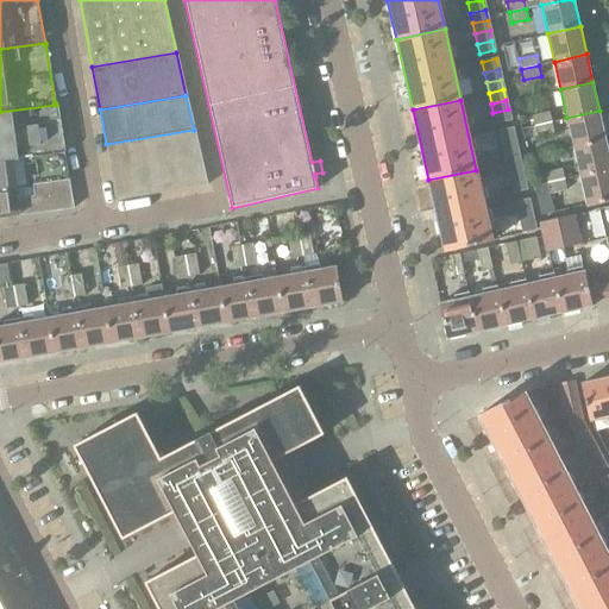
[(0,112),(0,161),(10,159),(10,161),(36,155),(63,151),(56,105),(0,112)]
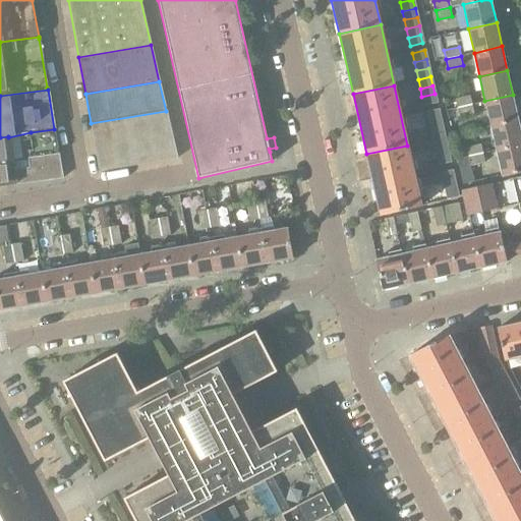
[(435,94),(421,97),(423,106),(437,103),(435,94)]
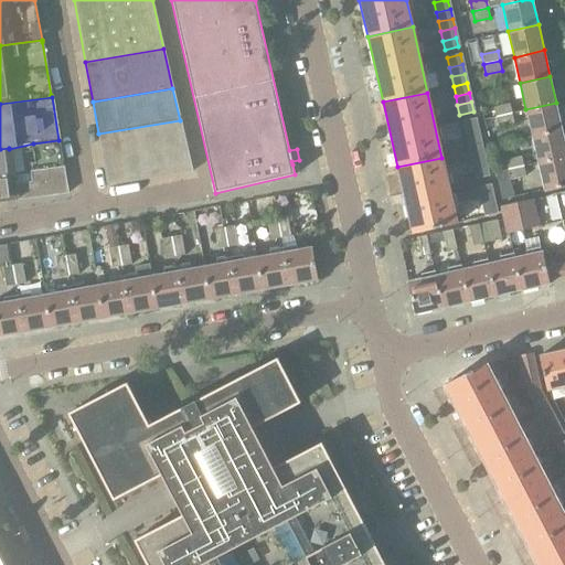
[(493,106),(496,116),(511,113),(509,103),(493,106)]
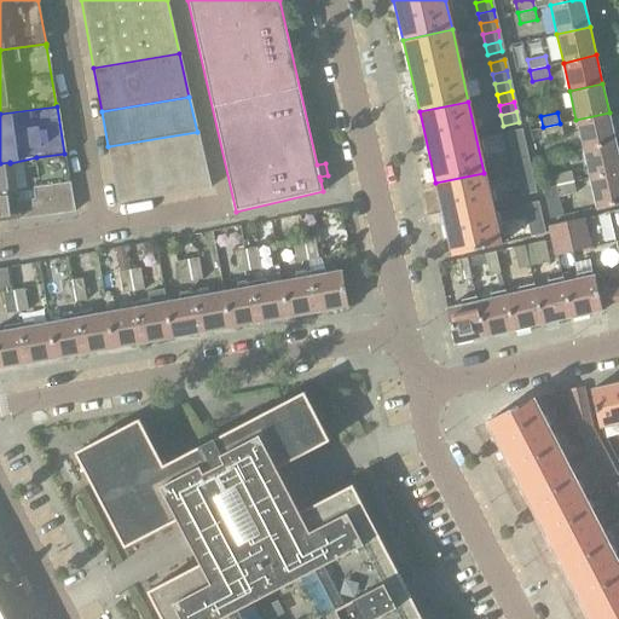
[(615,142),(609,113),(576,120),(583,149),(615,142)]
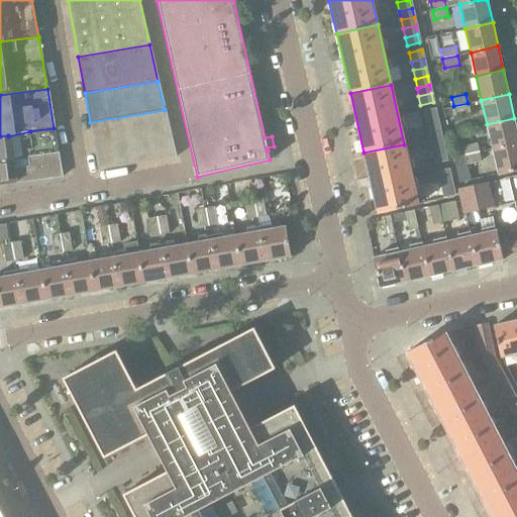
[(468,103),(453,106),(455,115),(470,112),(468,103)]
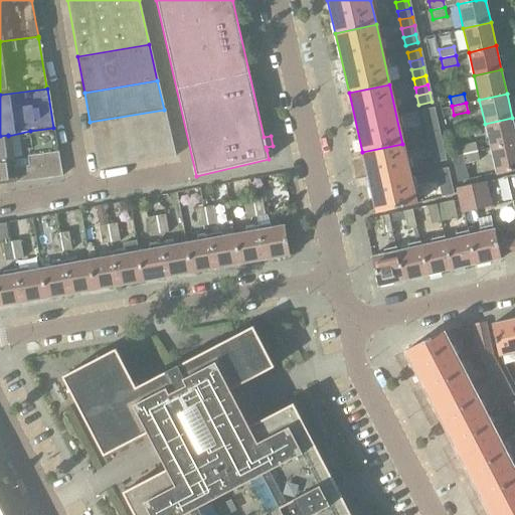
[(435,117),(433,108),(420,111),(422,120),(435,117)]
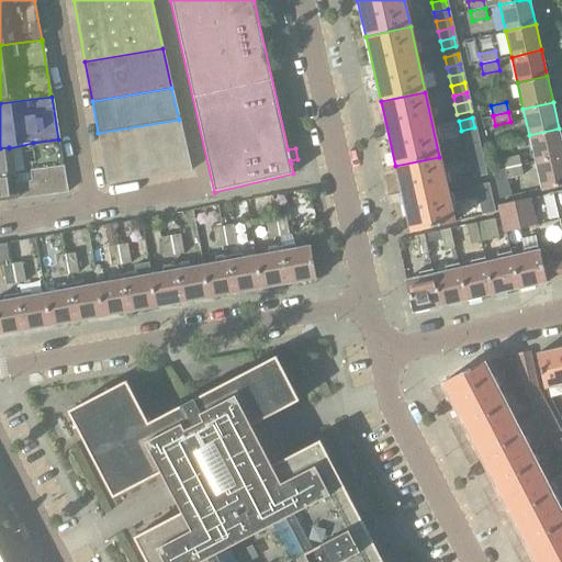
[(179,120),(98,133),(107,184),(190,170),(179,120)]
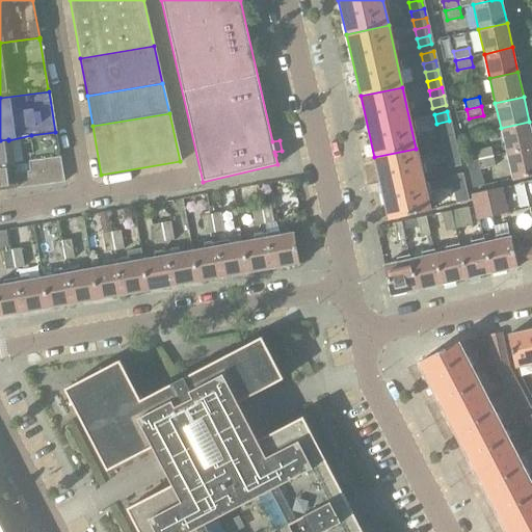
[(449,121),(436,124),(439,133),(451,130),(449,121)]
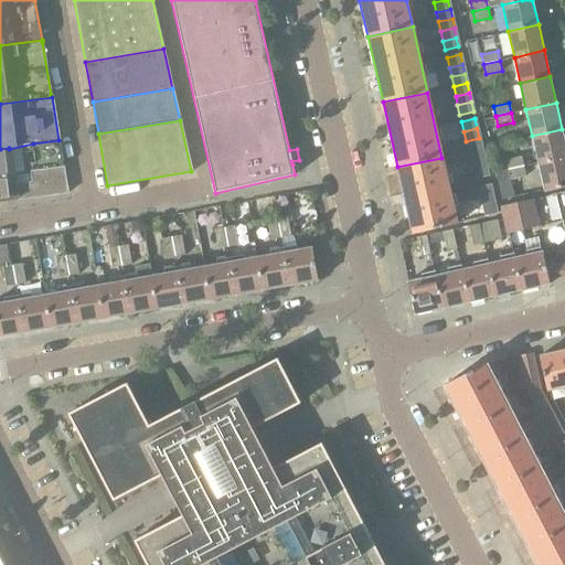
[(564,142),(562,129),(532,136),(537,162),(564,156),(564,142)]
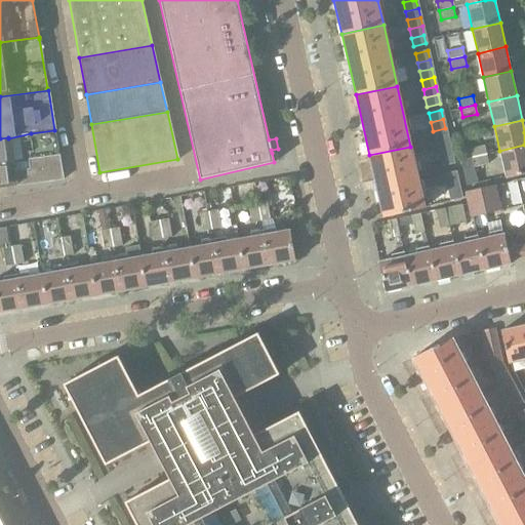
[(445,128),(433,131),(435,139),(447,137),(445,128)]
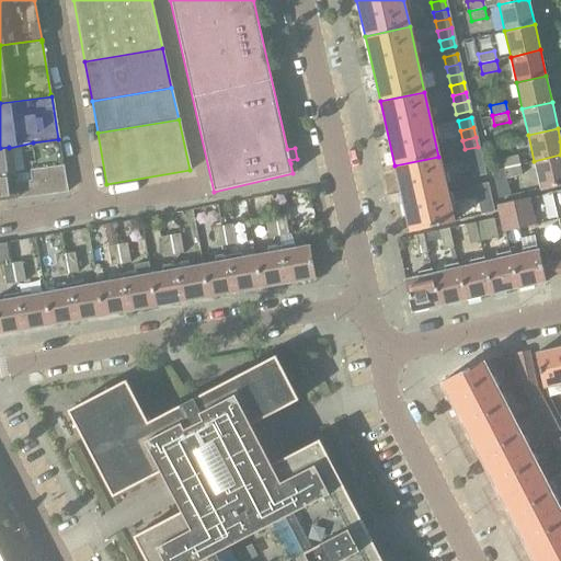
[(33,142),(36,169),(63,165),(58,139),(33,142)]
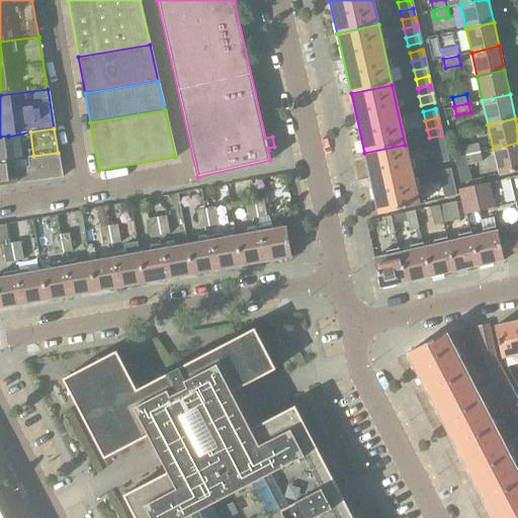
[(0,137),(0,160),(11,159),(8,137),(8,136),(0,137)]
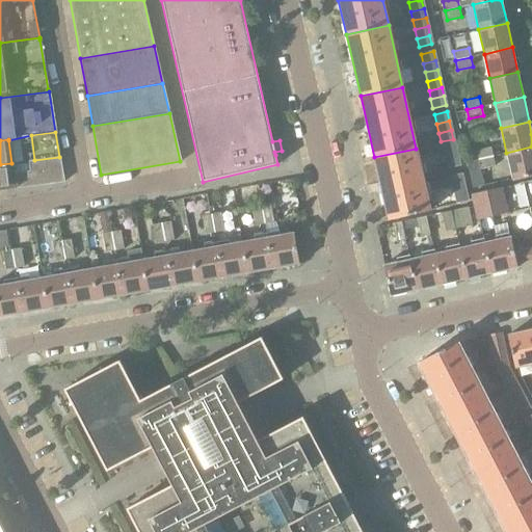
[(453,139),(441,141),(443,151),(455,148),(453,139)]
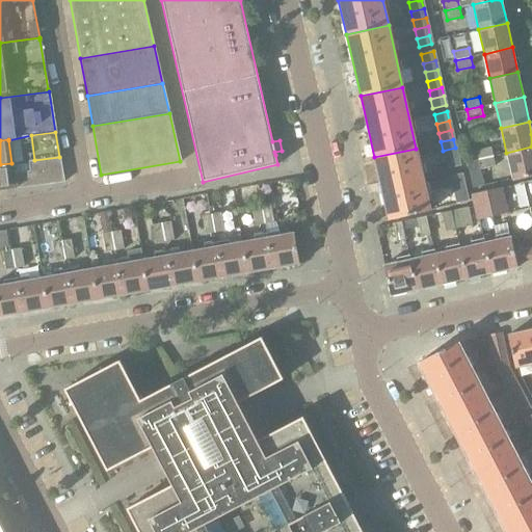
[(476,150),(478,159),(493,156),(490,147),(476,150)]
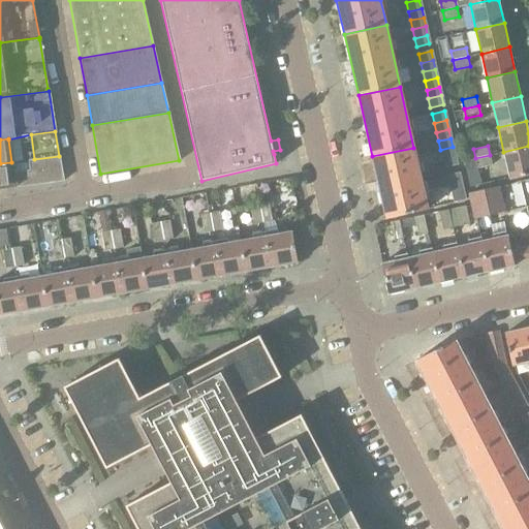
[(528,174),(528,146),(503,152),(509,179),(528,174)]
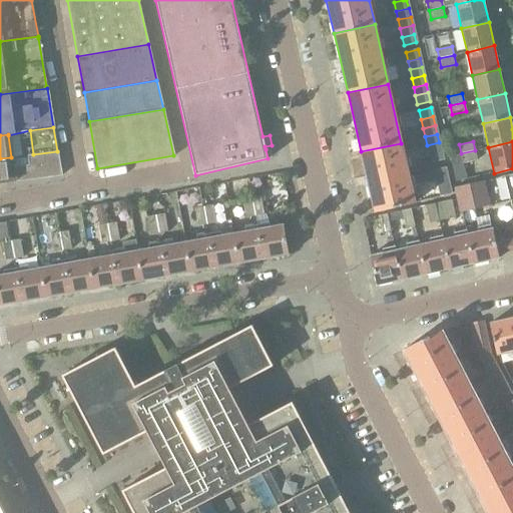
[(439,142),(427,145),(429,154),(441,151),(439,142)]
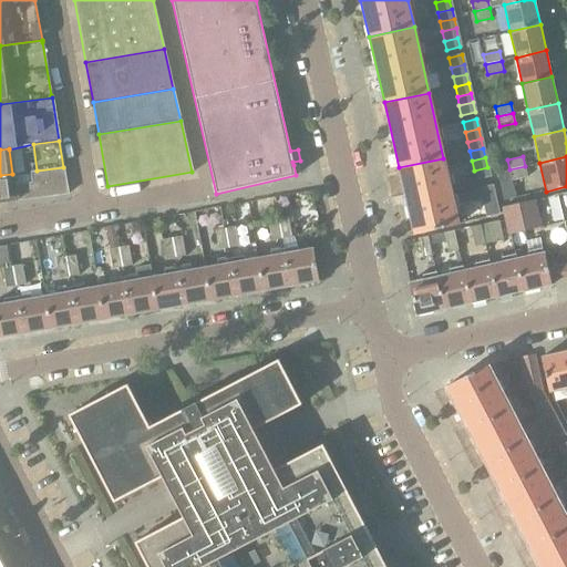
[(443,158),(399,167),(413,234),(459,224),(443,158)]
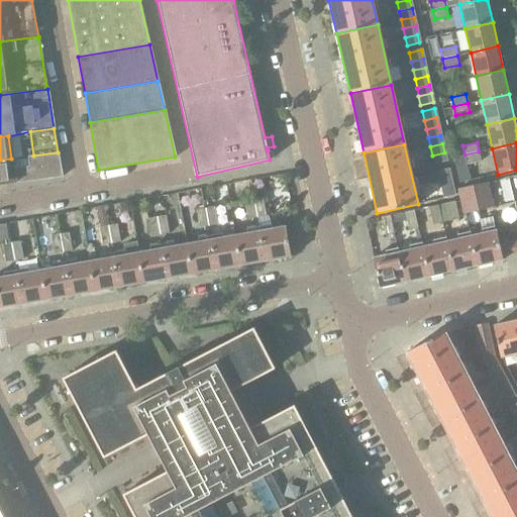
[(479,151),(464,154),(463,154),(466,164),(481,161),(479,151)]
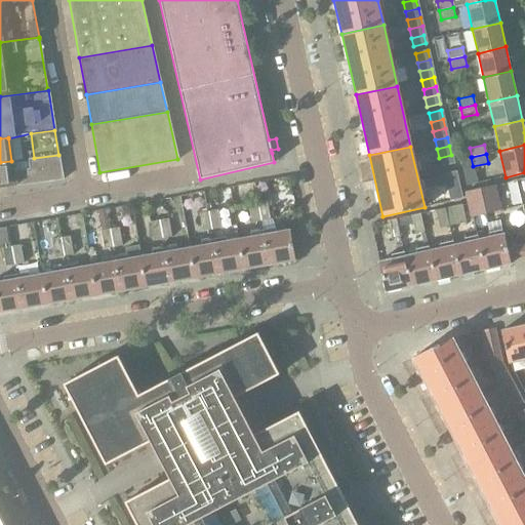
[(34,158),(28,159),(30,169),(13,171),(11,161),(0,162),(0,188),(64,179),(58,155),(34,158)]
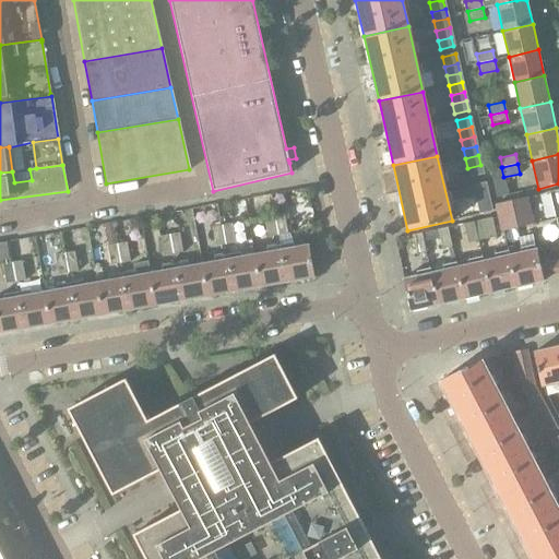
[(480,165),(467,168),(470,177),(483,175),(480,165)]
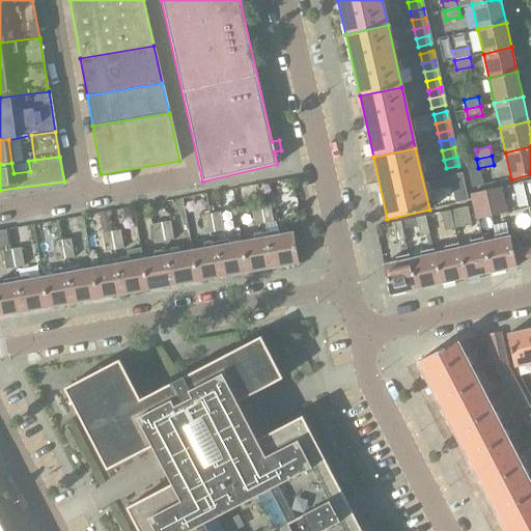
[(476,159),(465,162),(467,171),(471,188),(482,185),(478,168),(476,159)]
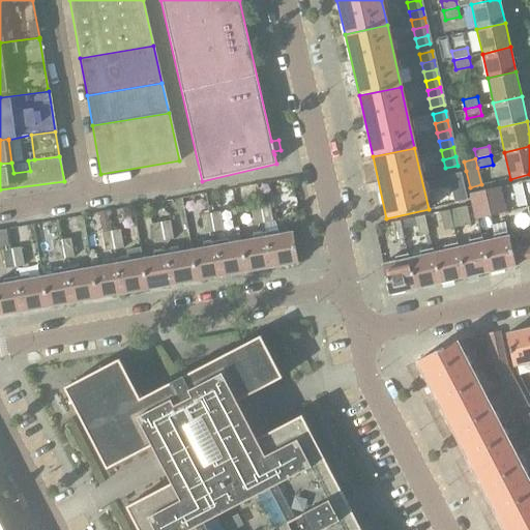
[(462,182),(460,173),(446,176),(448,185),(462,182)]
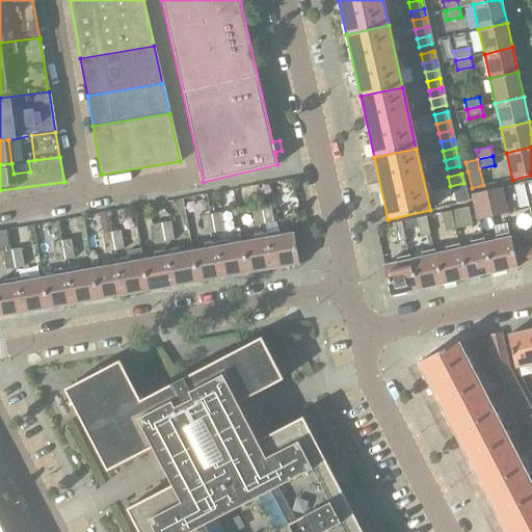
[(529,208),(531,207),(531,180),(523,182),(529,208)]
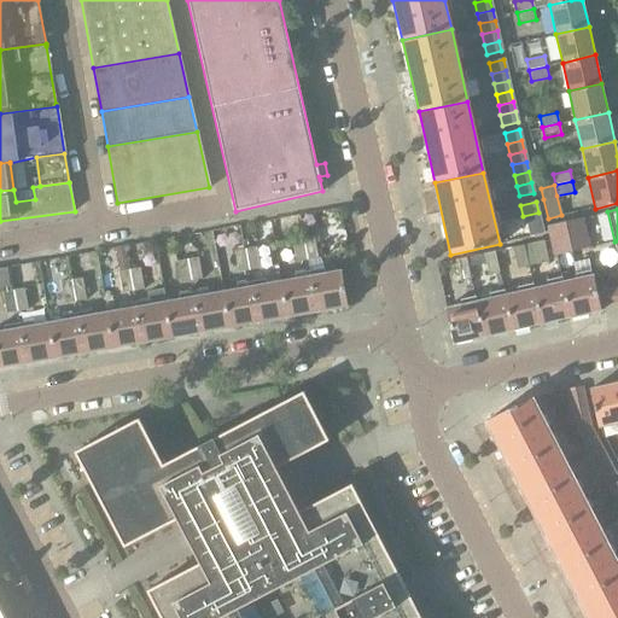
[(302,238),(314,235),(313,233),(318,233),(318,235),(330,233),(325,210),(297,215),(302,238)]
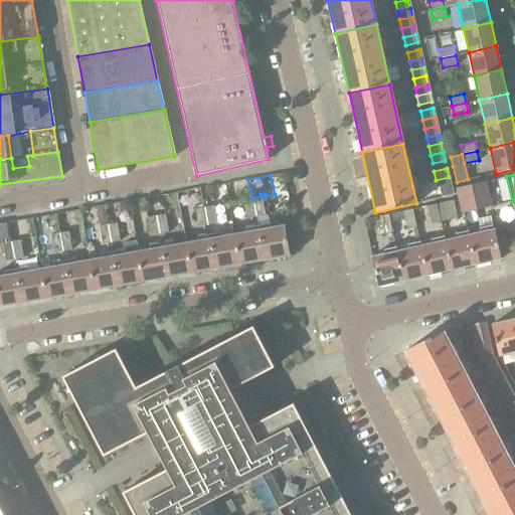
[(449,177),(436,180),(438,189),(451,186),(449,177)]
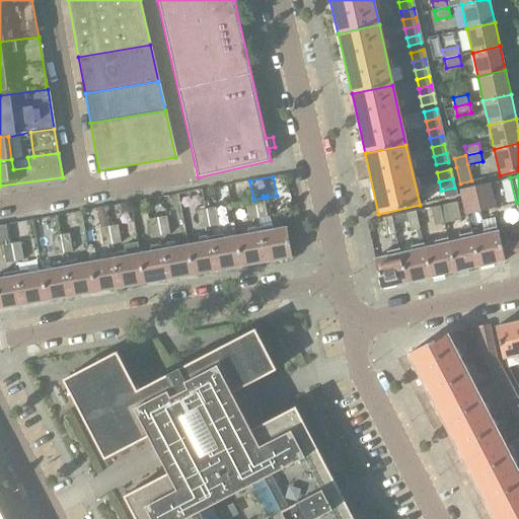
[(489,182),(478,184),(485,210),(495,208),(489,182)]
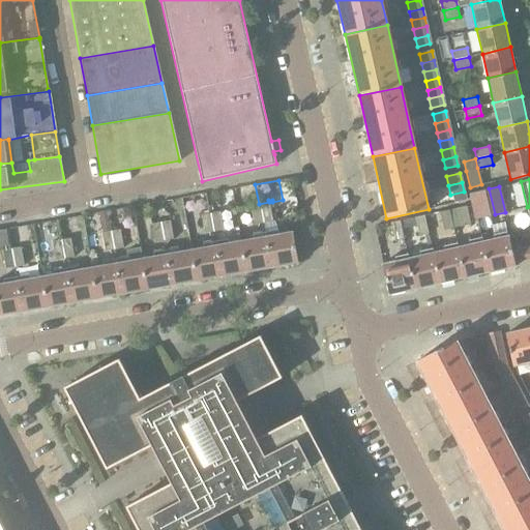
[(489,188),(478,190),(484,216),(495,214),(489,188)]
